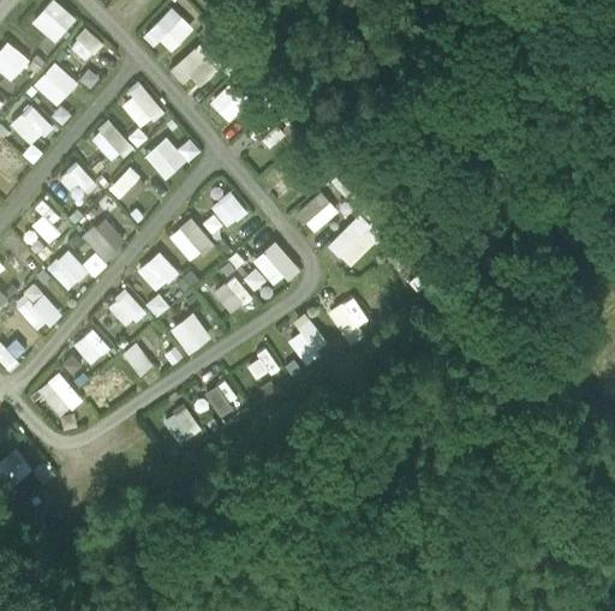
[(55,45),(79,18),(59,0),(52,0),(33,23),(55,45)]
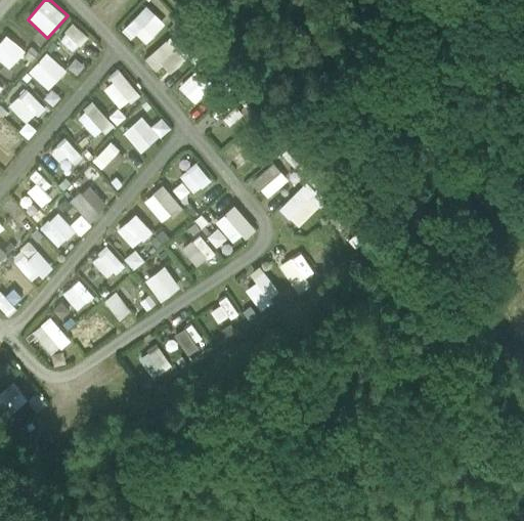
[(125,28),(144,47),(167,25),(147,5),(125,28)]
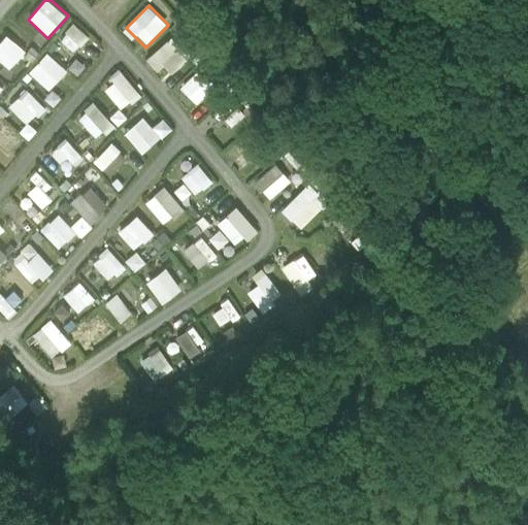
[(74,56),(91,38),(75,24),(59,41),(74,56)]
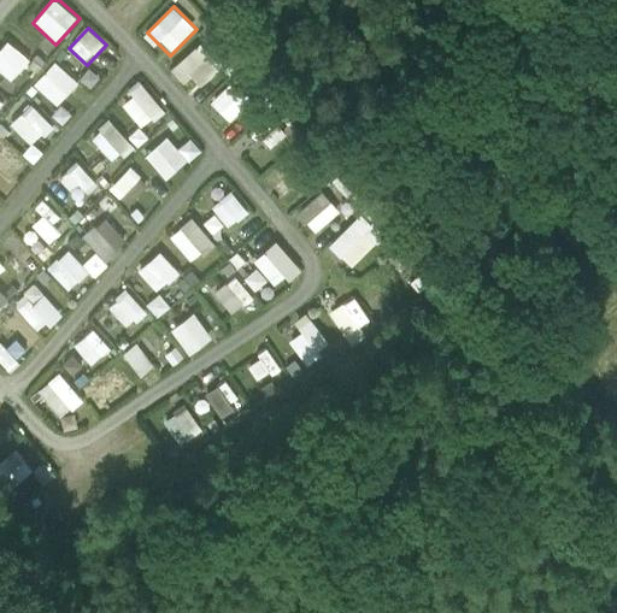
[(12,42),(0,52),(0,71),(11,82),(31,63),(12,42)]
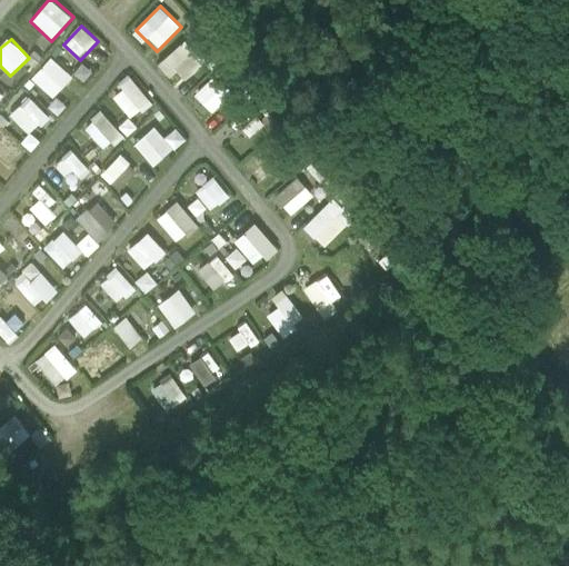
[(159,65),(171,78),(177,72),(186,81),(206,62),(185,40),(159,65)]
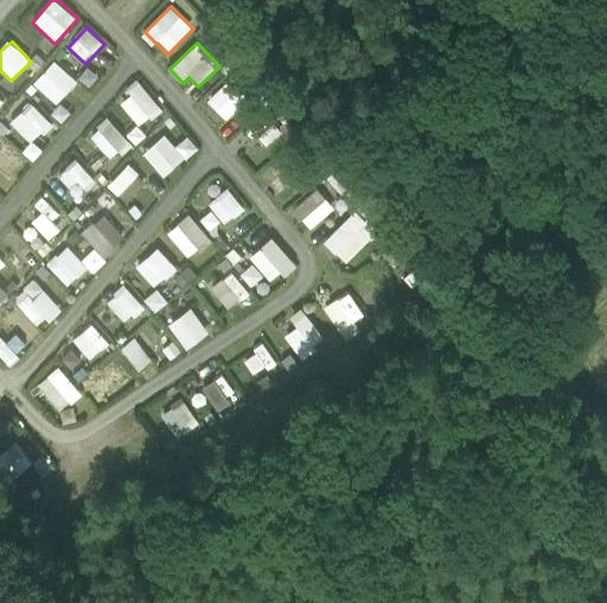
[(57,106),(80,83),(57,61),(34,83),(57,106)]
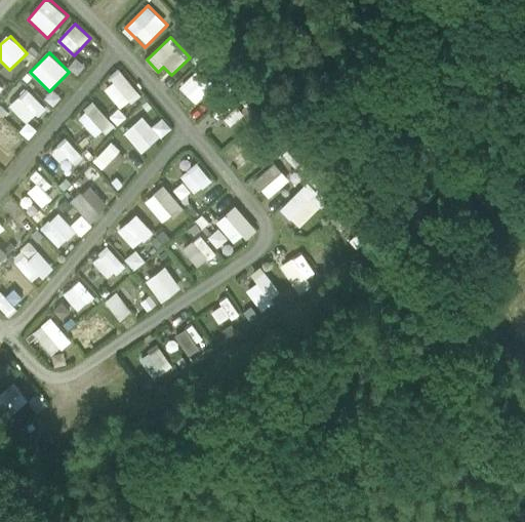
[(197,105),(216,84),(199,68),(179,88),(197,105)]
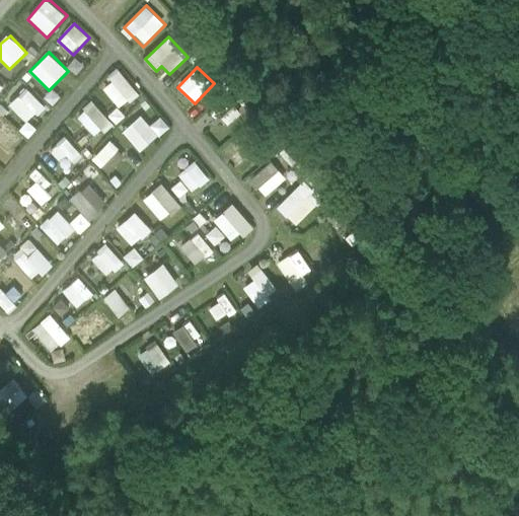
[(9,105),(27,124),(46,106),(28,87),(9,105)]
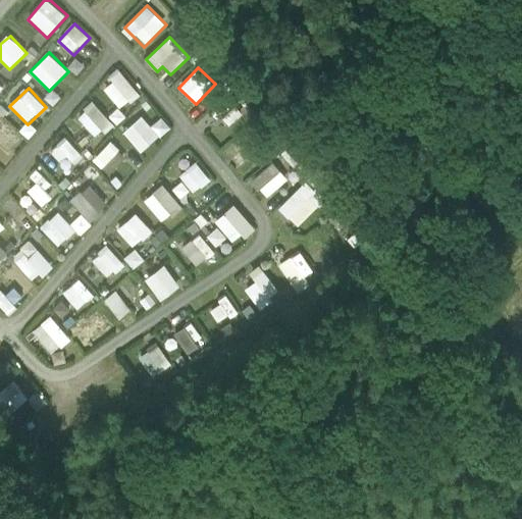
[(231,99),(213,111),(226,128),(244,116),(231,99)]
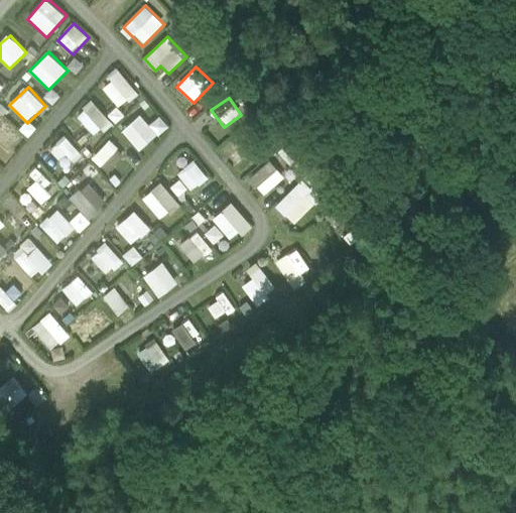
[(92,139),(112,124),(95,102),(75,116),(92,139)]
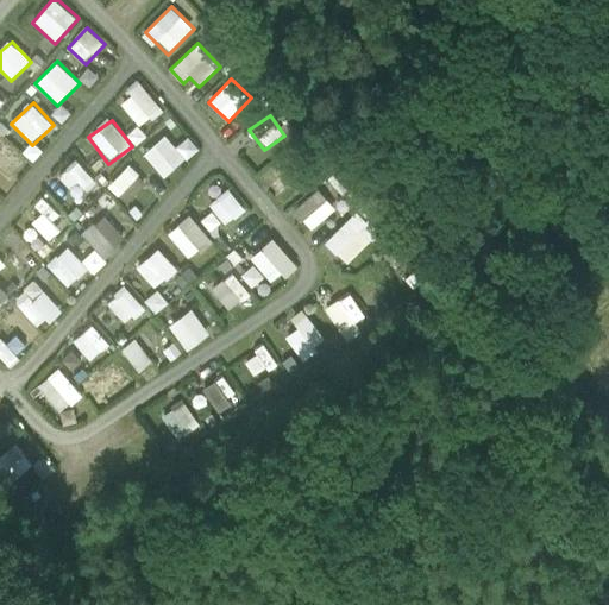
[(164,136),(143,155),(165,180),(199,149),(188,138),(176,149),(164,136)]
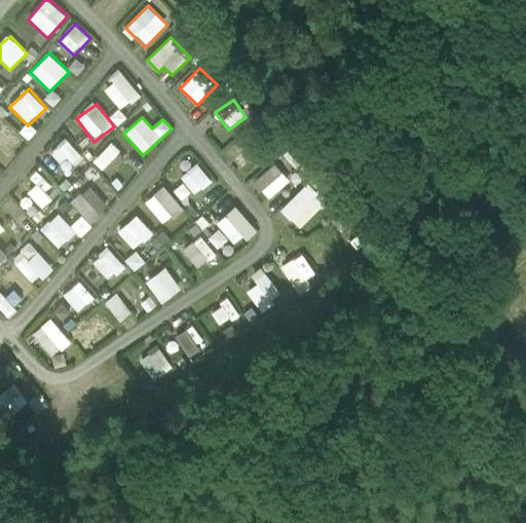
[(0,149),(8,157),(24,141),(5,123),(0,128),(0,149)]
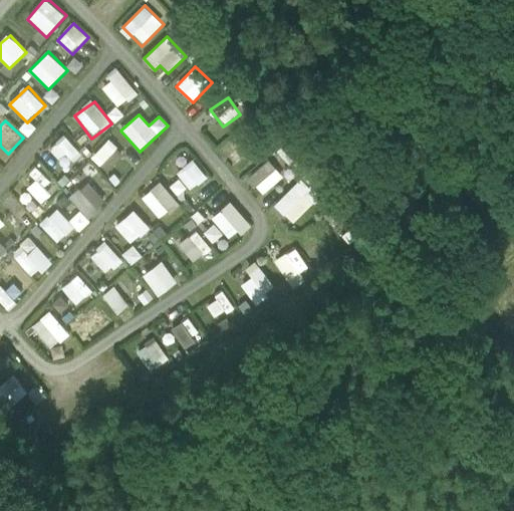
[(51,147),(66,167),(81,155),(65,136),(51,147)]
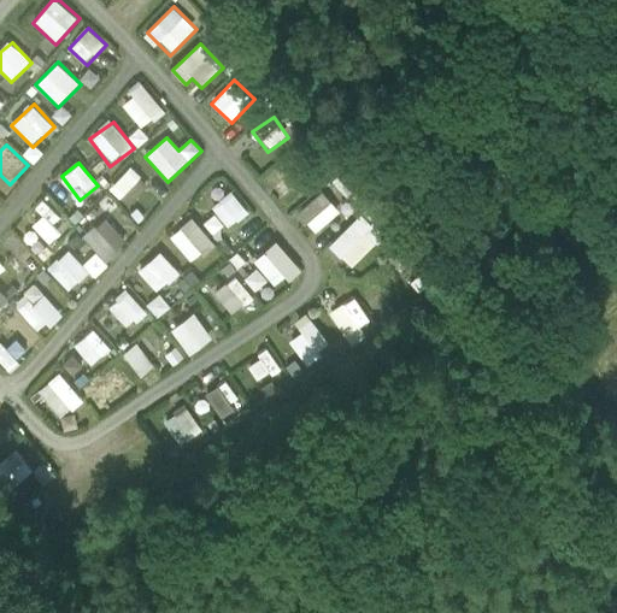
[(286,201),(304,184),(286,165),(268,182),(286,201)]
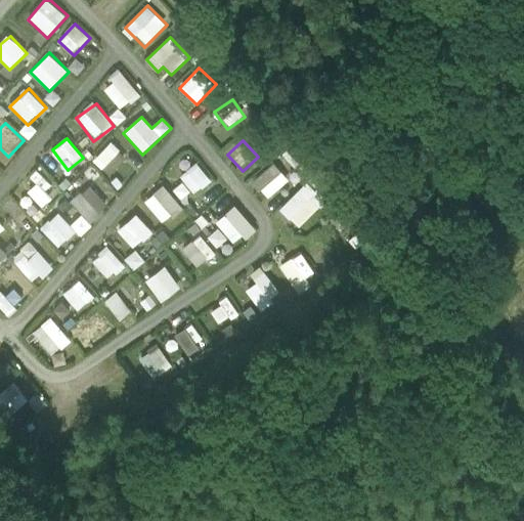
[(111,142),(92,160),(107,175),(126,159),(111,142)]
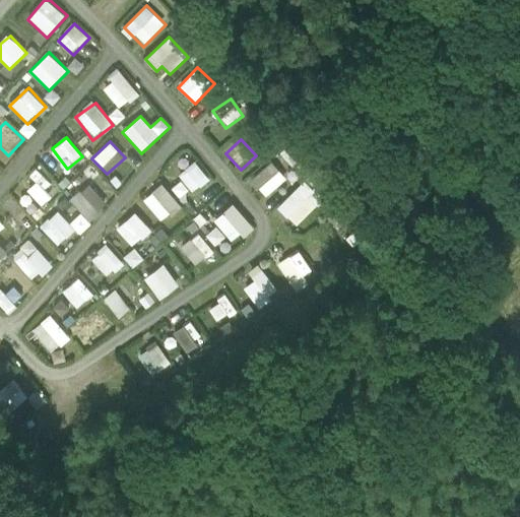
[(191,194),(210,180),(196,162),(178,175),(191,194)]
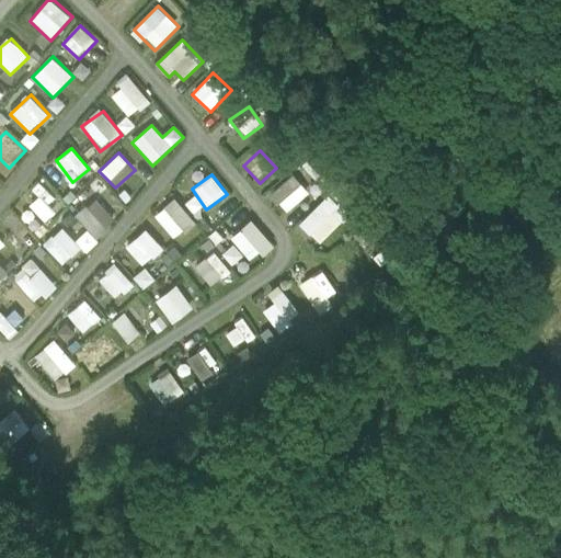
[(287,214),(309,193),(293,174),(271,195),(287,214)]
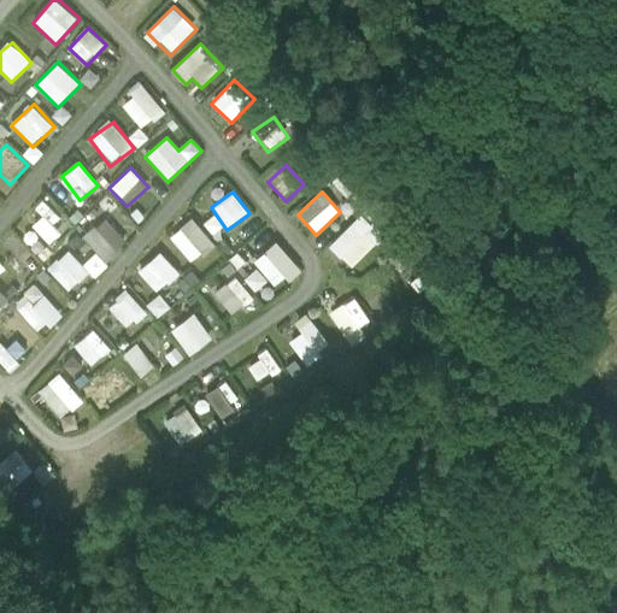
[(31,227),(48,245),(68,227),(51,208),(31,227)]
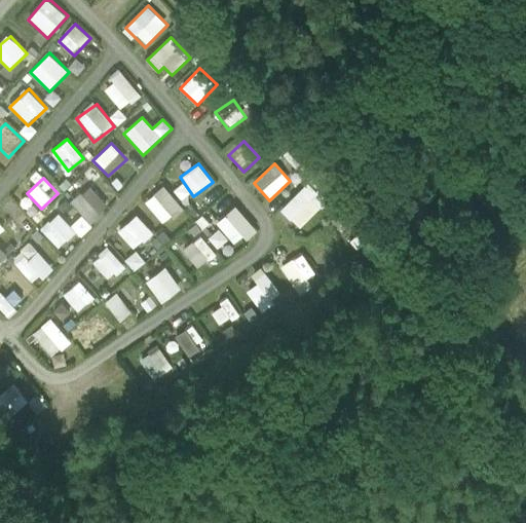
[(308,182),(280,210),(300,229),(328,201),(308,182)]
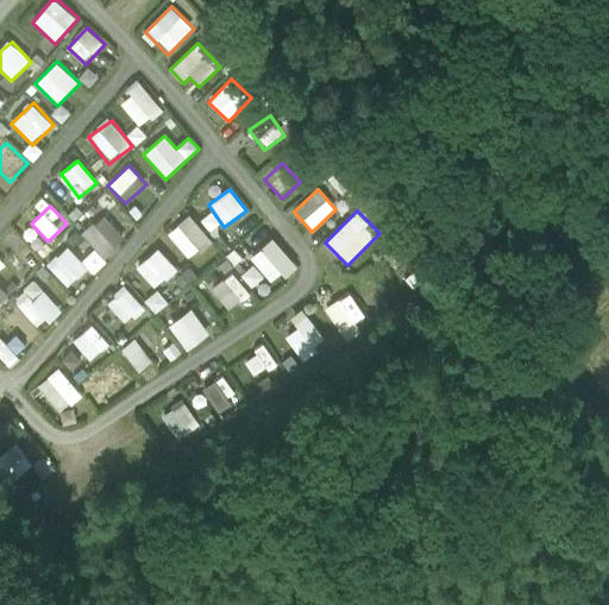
[(190,214),(167,233),(188,260),(213,241),(190,214)]
